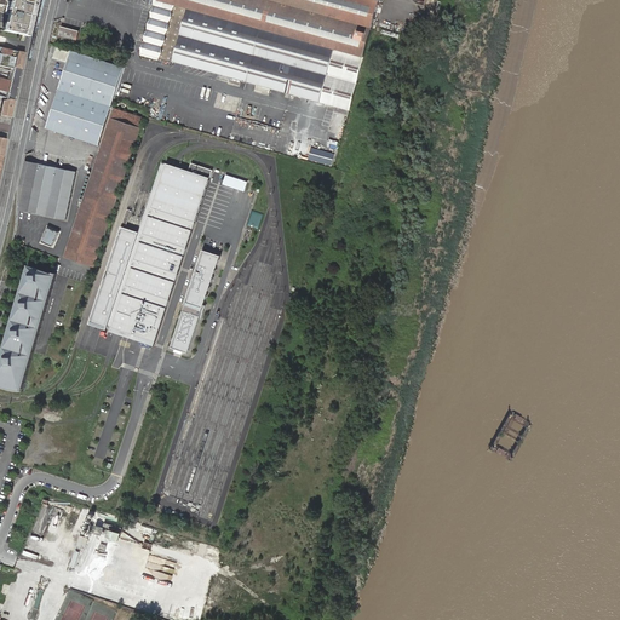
[(6,23),(5,32),(22,35),(28,36),(36,0),(15,0),(15,3),(12,1),(7,0),(6,0),(0,0),(0,3),(1,3),(4,4),(11,5),(10,9),(12,10),(9,23),(6,23)]
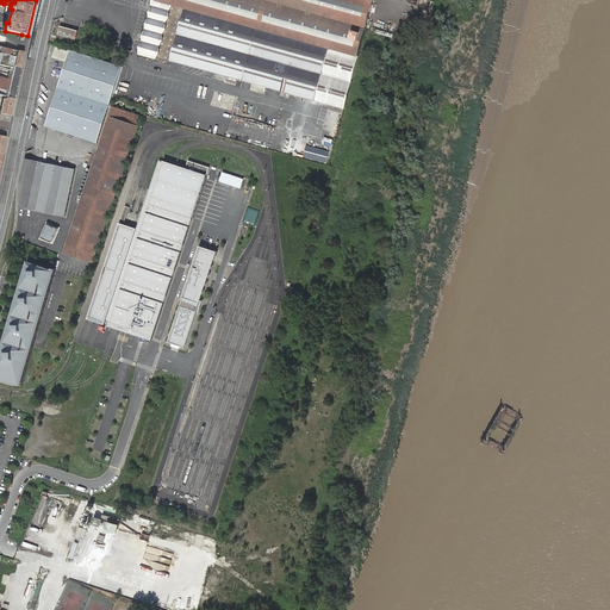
[(170,61),(174,62),(191,10),(185,8),(170,4),(156,0),(155,0),(154,0),(139,54),(155,58),(169,62),(170,61)]
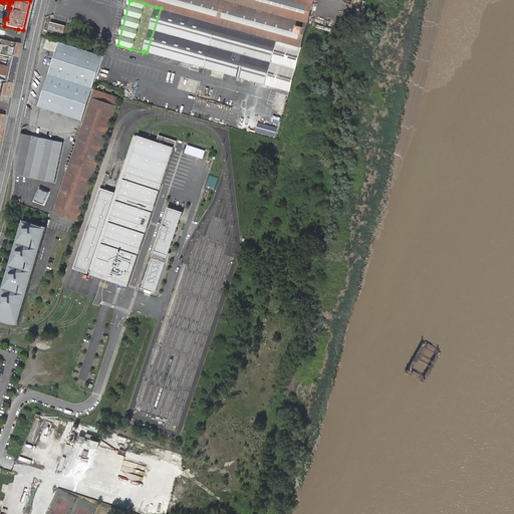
[(131,0),(132,0),(144,3),(156,7),(161,8),(163,0),(131,0)]
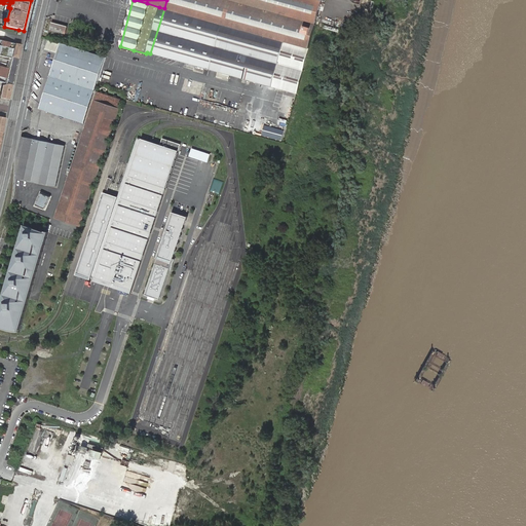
[(166,0),(164,8),(150,53),(151,53),(271,87),(296,95),(308,48),(322,1),(322,0),(166,0)]
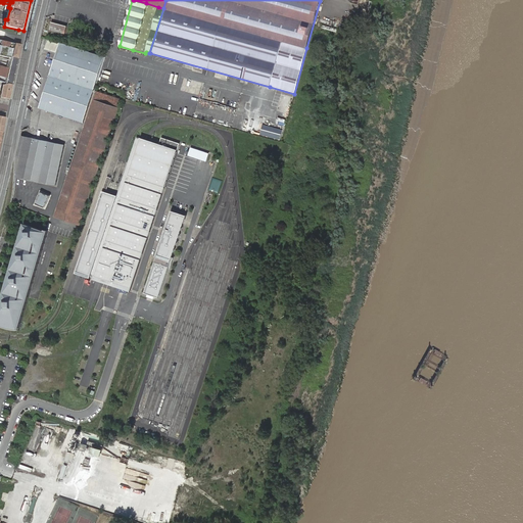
[(65,27),(51,22),(49,30),(63,34),(65,27)]
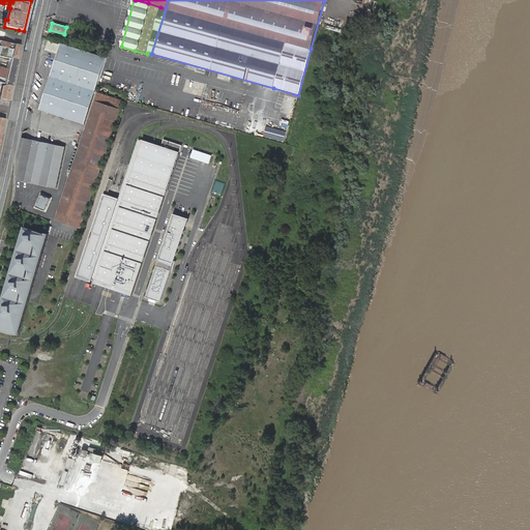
[(16,45),(0,40),(0,83),(5,84),(7,85),(2,86),(0,98),(10,100),(12,86),(22,46),(16,45)]
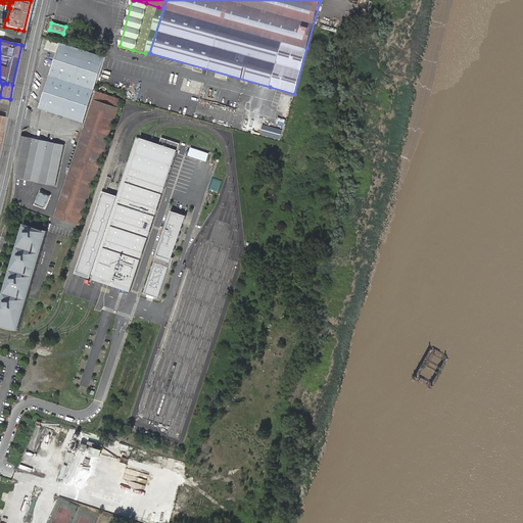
[(40,108),(84,123),(97,82),(106,55),(66,44),(49,40),(46,48),(58,52),(40,108)]
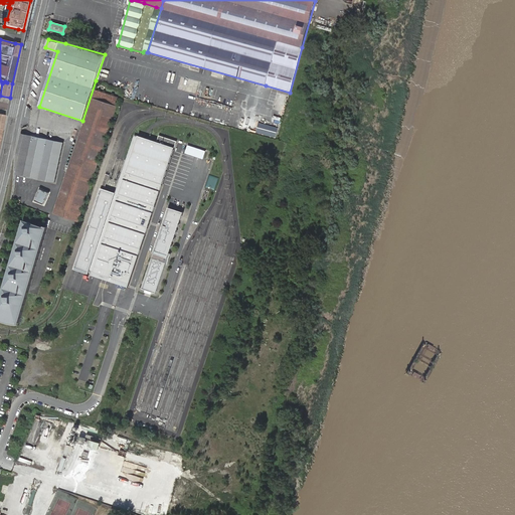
[(86,120),(82,129),(53,213),(78,221),(120,99),(95,91),(88,113),(87,116),(86,120)]
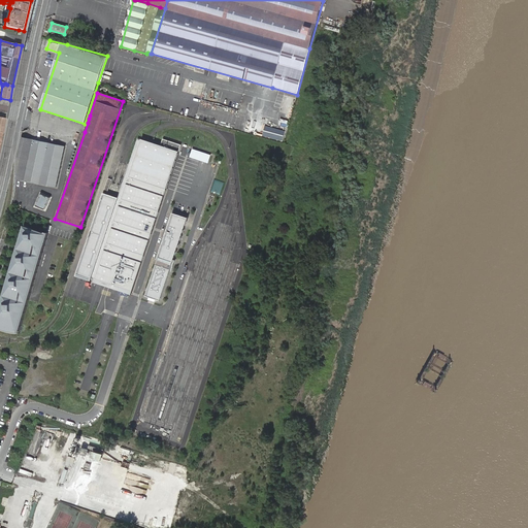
[(250,105),(252,96),(242,95),(240,103),(250,105)]
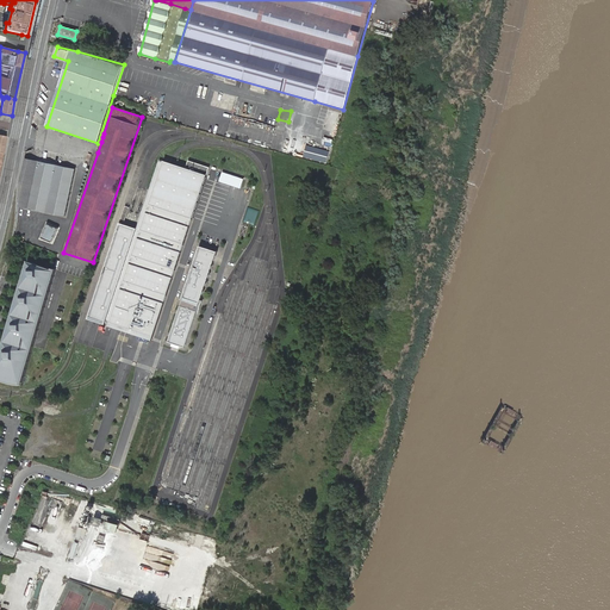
[(74,169),(24,159),(19,180),(19,206),(64,216),(74,169)]
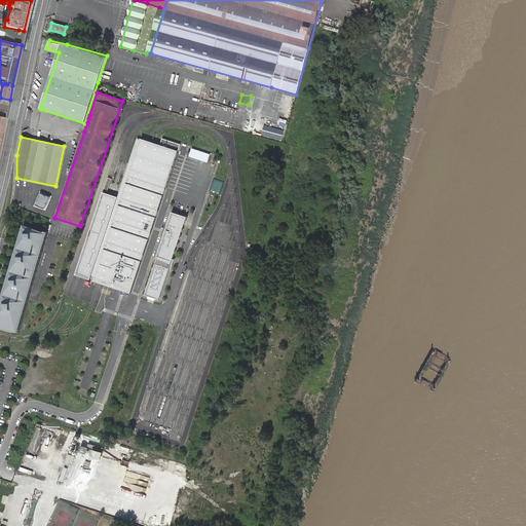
[(147,142),(137,139),(117,198),(90,279),(94,280),(94,283),(99,284),(132,295),(178,152),(160,146),(147,142)]
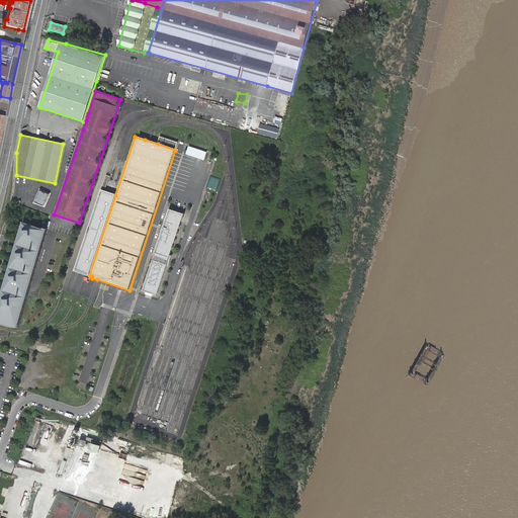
[(160,137),(158,144),(175,150),(178,142),(160,137)]
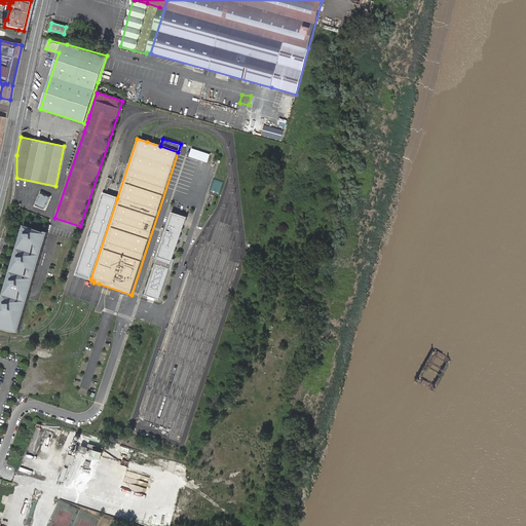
[(191,148),(188,156),(208,162),(210,154),(191,148)]
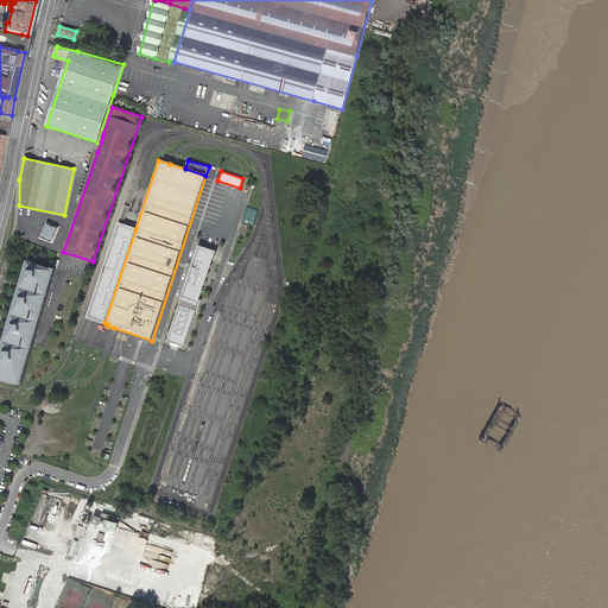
[(128,207),(125,206),(89,316),(106,321),(135,229),(128,227),(122,225),(128,207)]
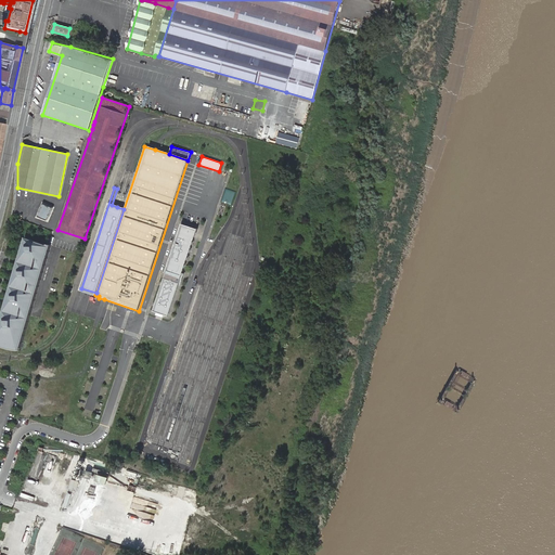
[(231,206),(235,192),(226,189),(221,203),(231,206)]
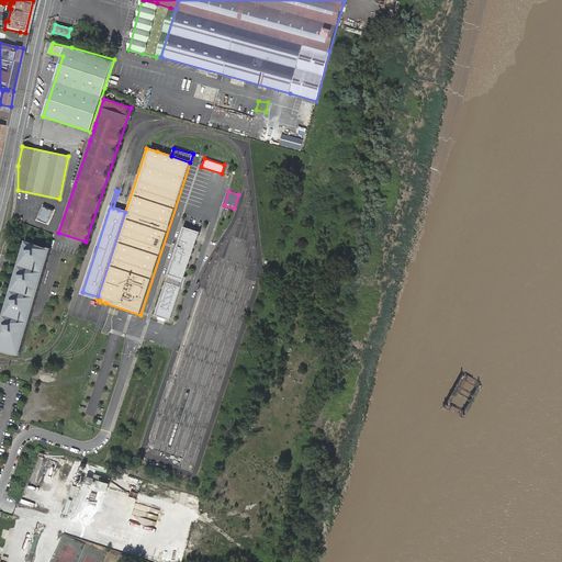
[(42,206),(38,220),(48,222),(52,209),(42,206)]
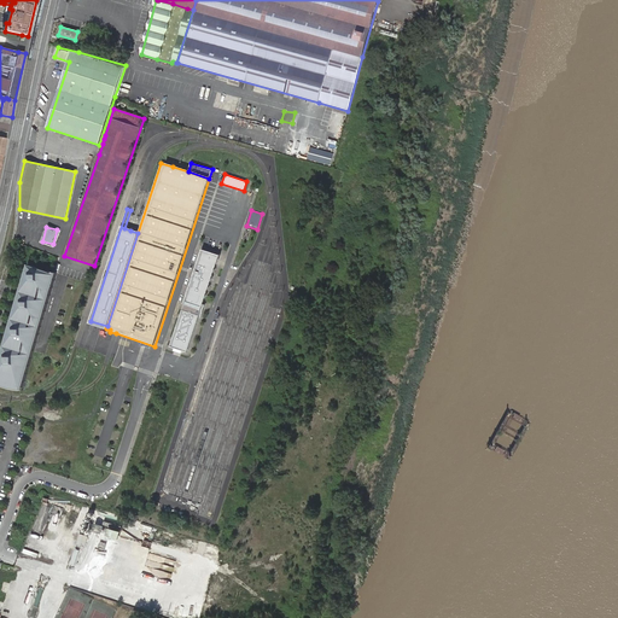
[(203,248),(197,264),(207,268),(210,254),(219,256),(220,254),(203,248)]
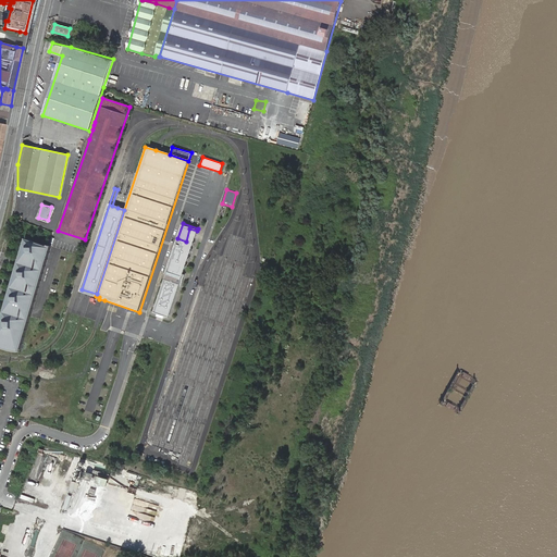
[(170,316),(197,231),(189,229),(186,242),(177,238),(153,311),(170,316)]
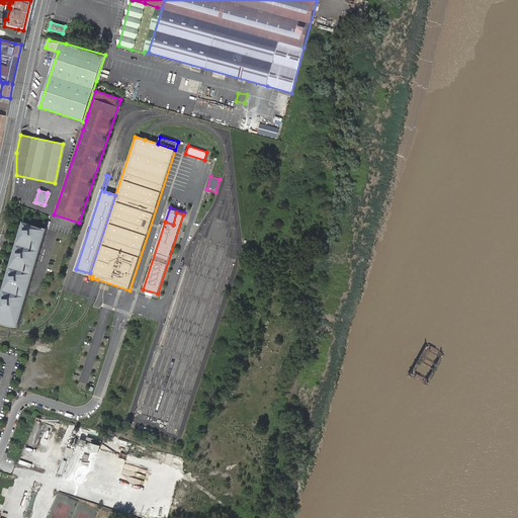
[(45,228),(23,222),(0,300),(0,321),(19,327),(48,229),(45,228)]
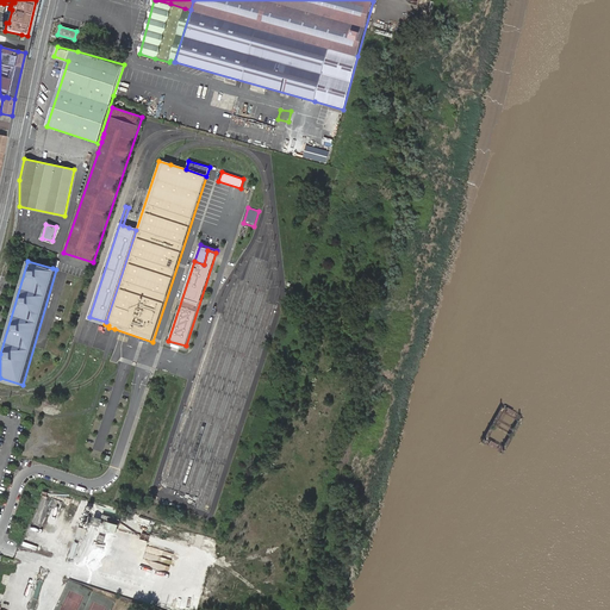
[(116,531),(118,523),(105,520),(104,528),(116,531)]
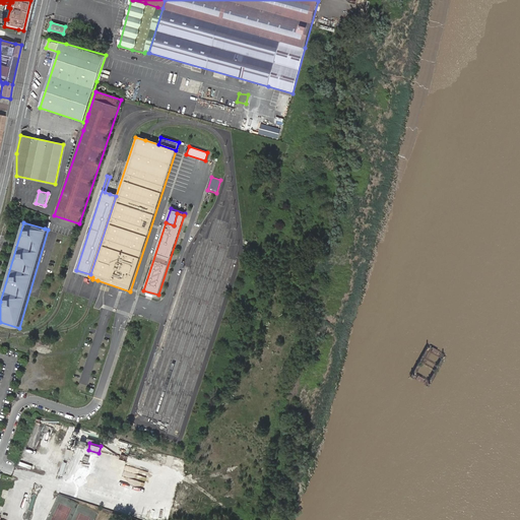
[(67,449),(64,458),(70,460),(74,451),(67,449)]
